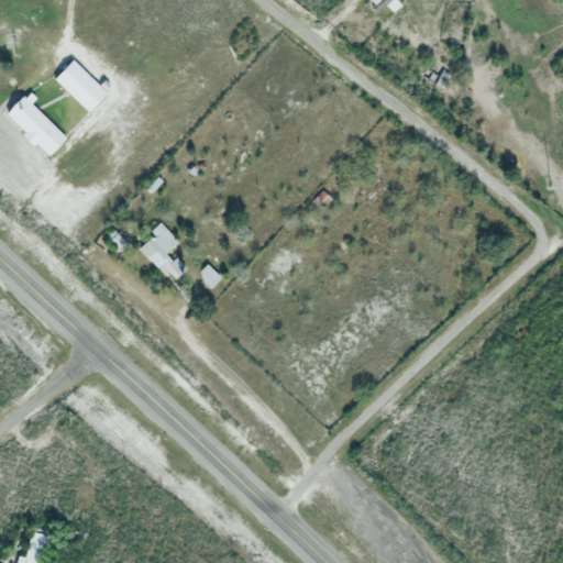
[(372,6),(378,0),(390,0),(377,12),(372,6)]
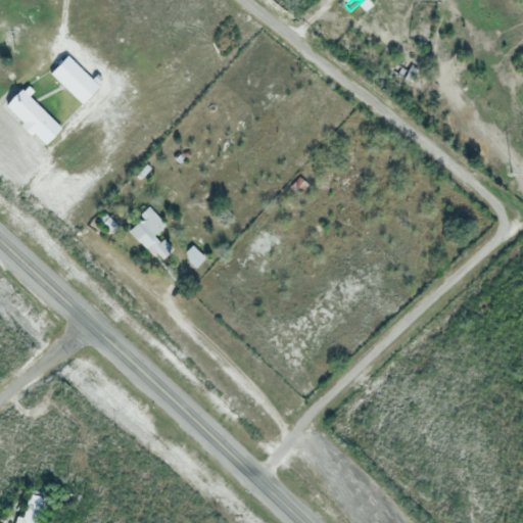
[(66,55),(97,85),(80,102),(50,73),(66,55)]
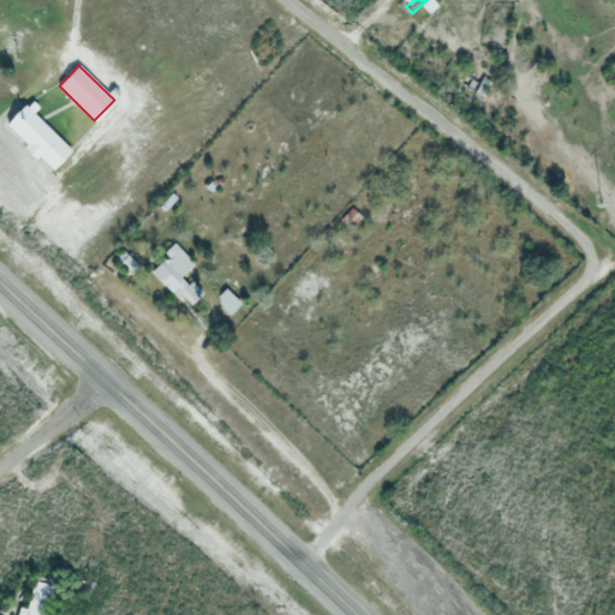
[(5,125),(25,105),(72,151),(52,172),(5,125)]
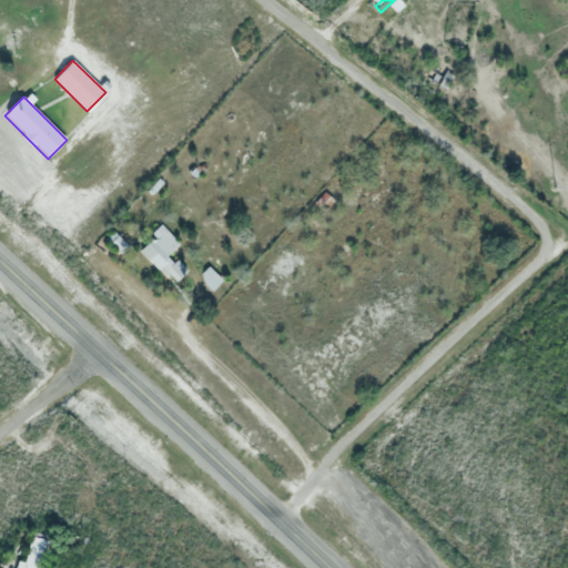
[(159,178),(163,182),(152,194),(148,190),(159,178)]
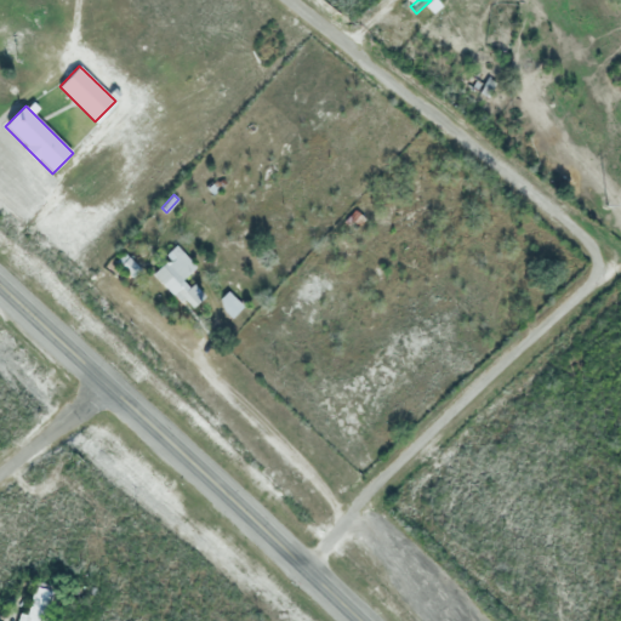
[(354,209),(365,218),(355,229),(345,218),(354,209)]
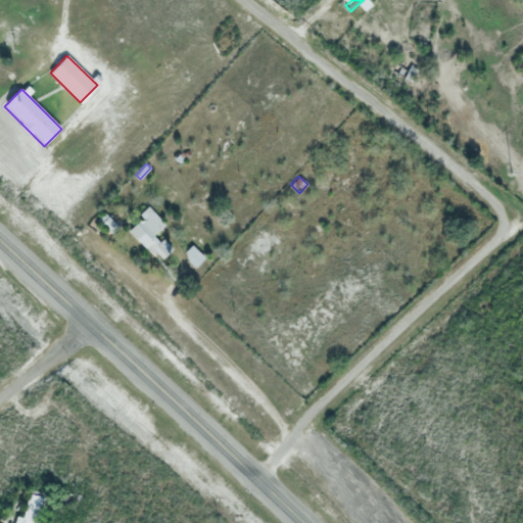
[(129,230),(150,210),(165,227),(157,234),(173,250),(159,263),(129,230)]
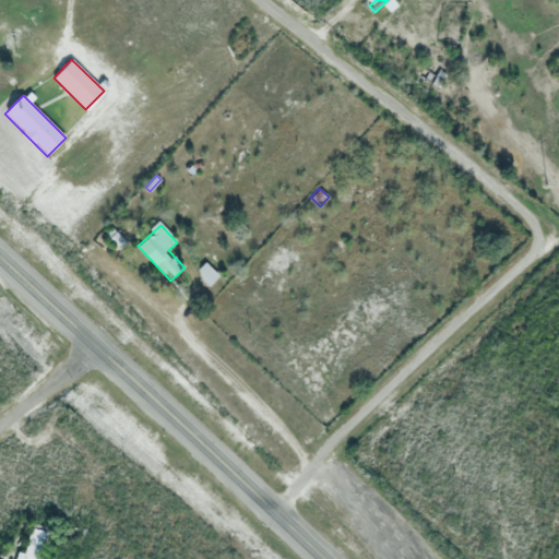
[(217,274),(207,283),(195,270),(204,261),(217,274)]
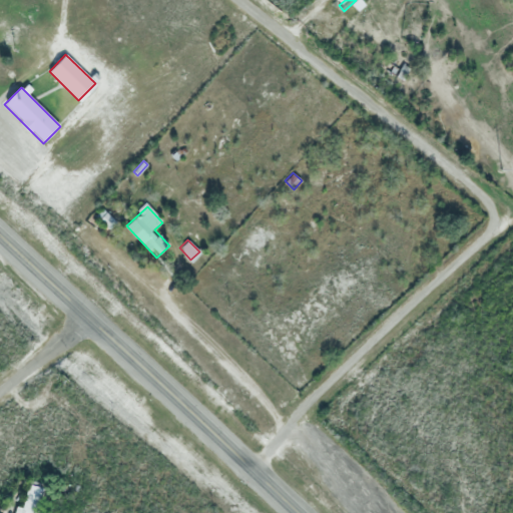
[(14,512),(16,506),(22,507),(28,484),(46,488),(39,512),(14,512)]
